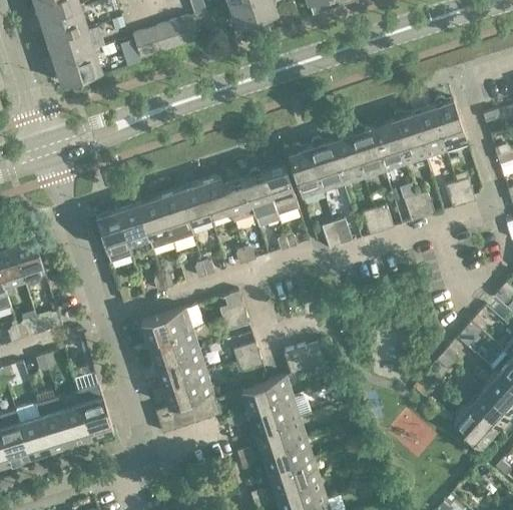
[(76,0),(35,0),(34,0),(38,13),(29,16),(31,24),(63,14),(84,7),(82,3),(78,5),(76,0)]
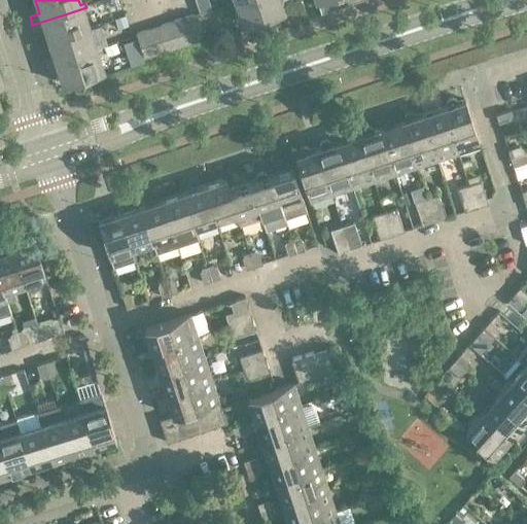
[(251,0),(236,5),(243,27),(283,14),(278,0),(251,0)]
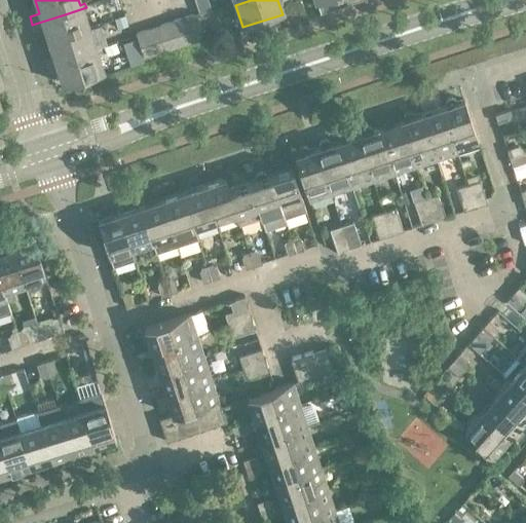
[(86,7),(65,14),(32,25),(35,33),(45,30),(49,43),(65,37),(88,30),(82,12),(87,11),(86,7)]
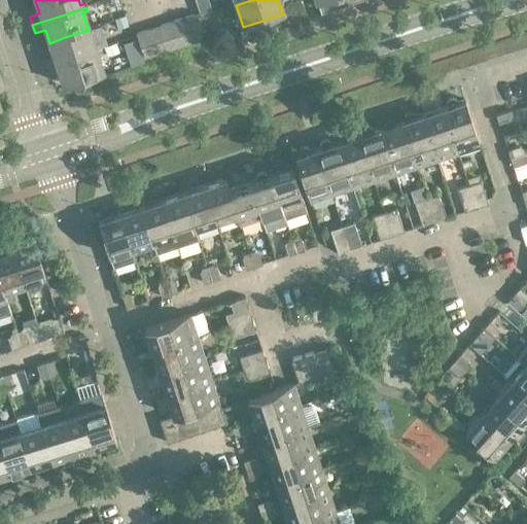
[(196,19),(195,19),(183,23),(191,46),(204,42),(196,19)]
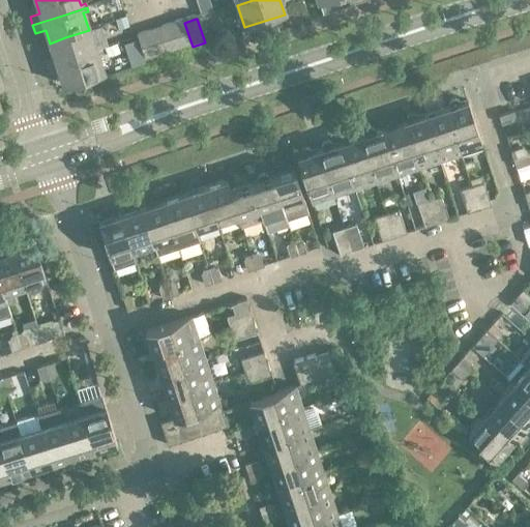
[(184,23),(173,26),(181,51),(193,47),(184,23)]
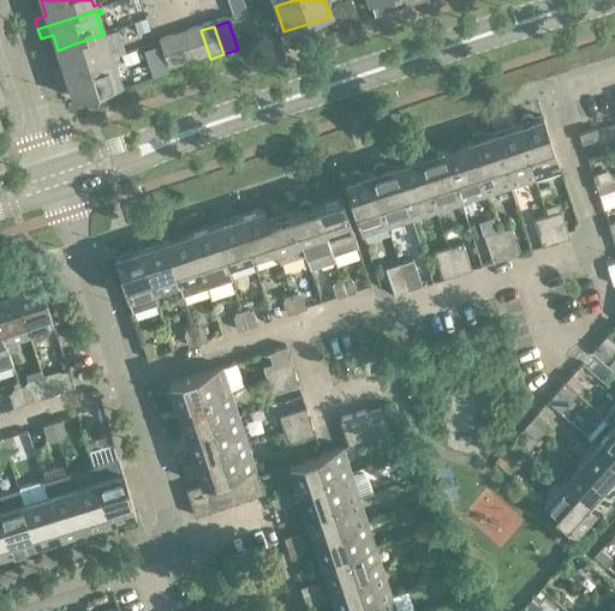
[(201,30),(186,35),(196,64),(210,59),(201,30)]
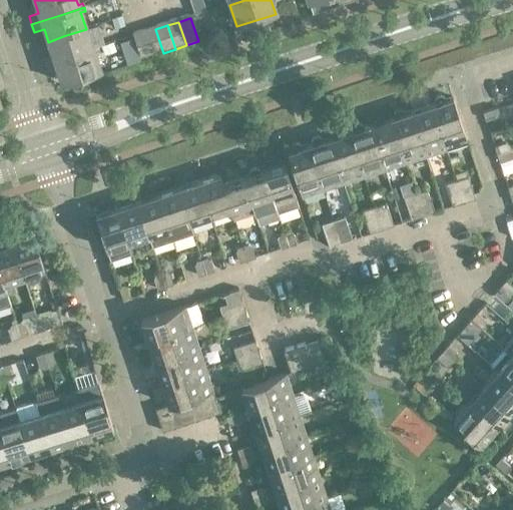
[(86,29),(63,36),(48,42),(52,54),(42,57),(45,65),(63,59),(97,48),(96,44),(91,46),(86,29)]
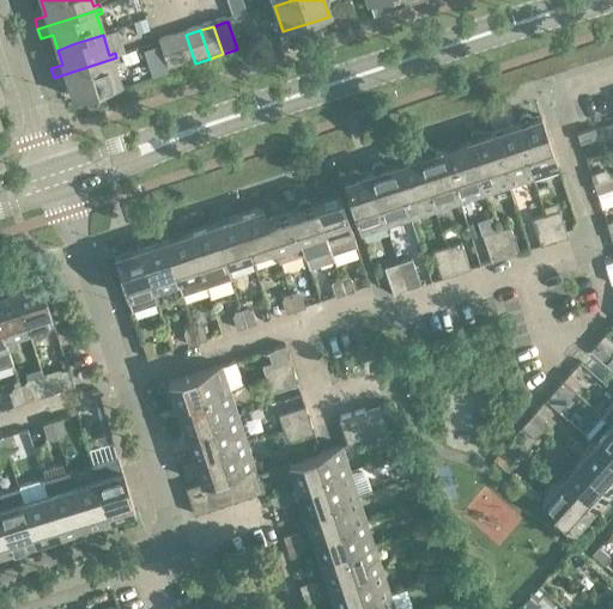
[(186,35),(173,40),(182,67),(195,64),(186,35)]
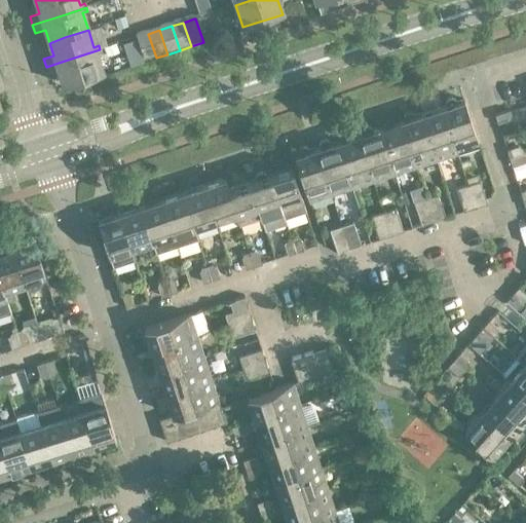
[(148,34),(138,37),(145,62),(156,58),(148,34)]
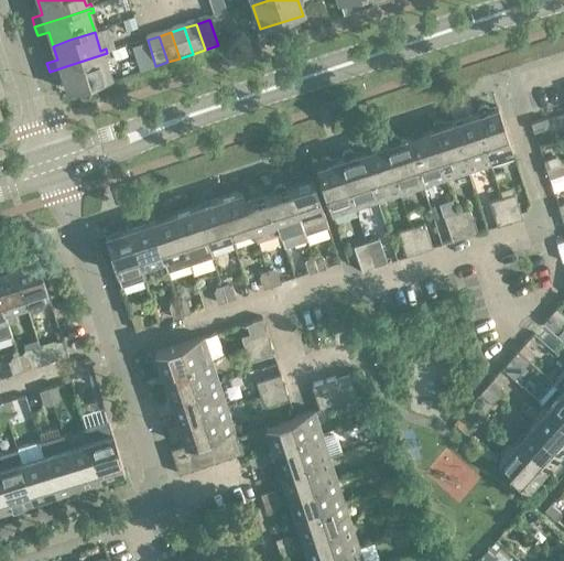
[(107,53),(69,65),(50,72),(53,81),(63,77),(67,93),(109,78),(104,58),(108,57),(107,53)]
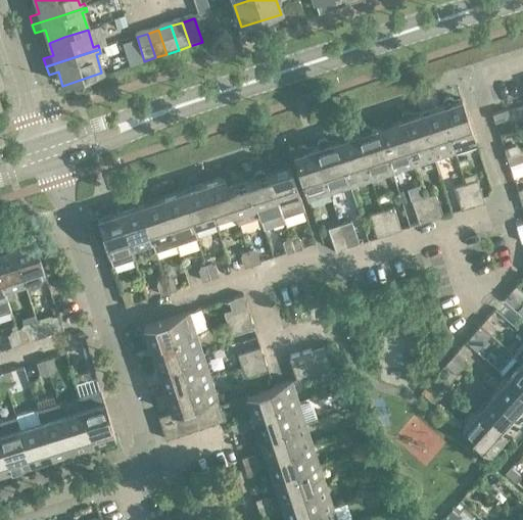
[(462,101),(439,108),(455,153),(476,146),(462,101)]
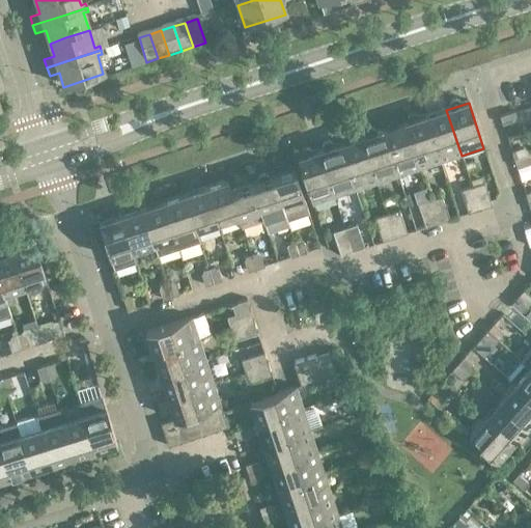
[(446,110),(425,117),(441,163),(462,156),(446,110)]
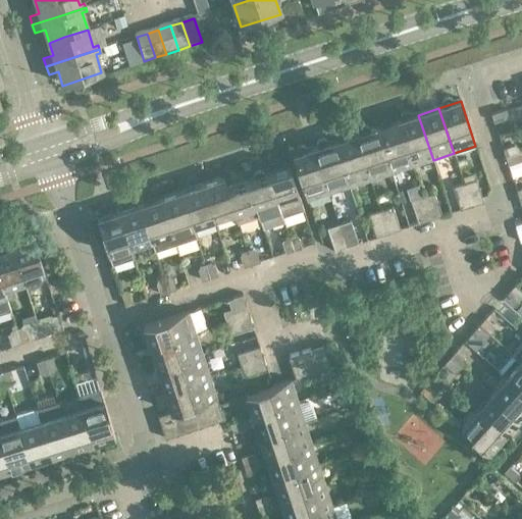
[(507,116),(505,112),(505,111),(491,116),(493,124),(505,120),(507,116)]
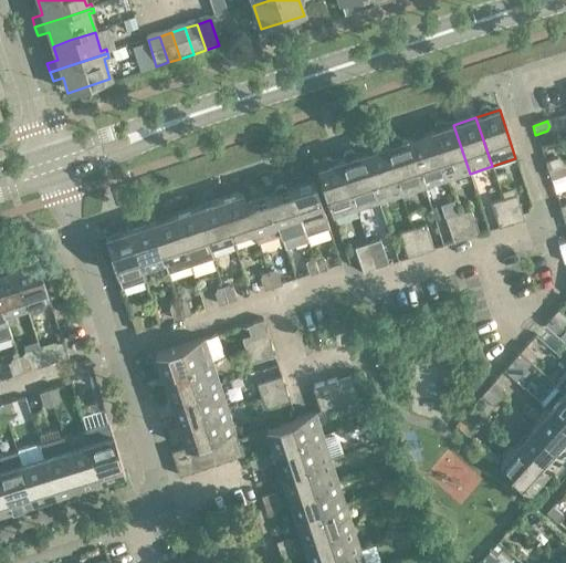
[(453,125),(430,132),(447,181),(470,174),(453,125)]
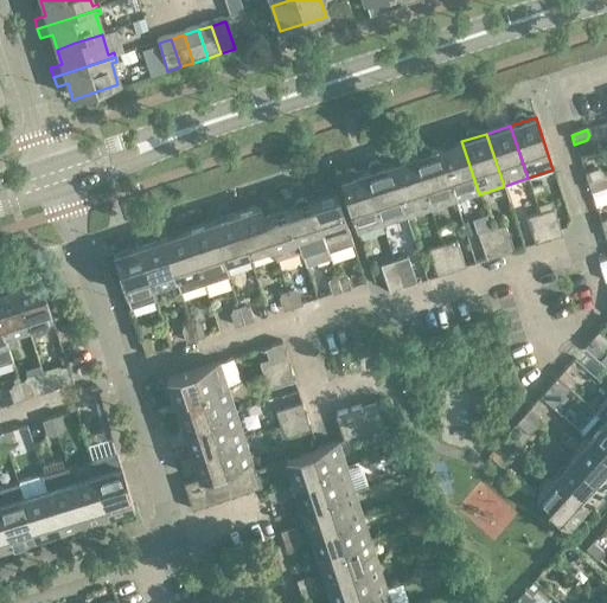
[(461,141),(438,149),(455,203),(479,194),(461,141)]
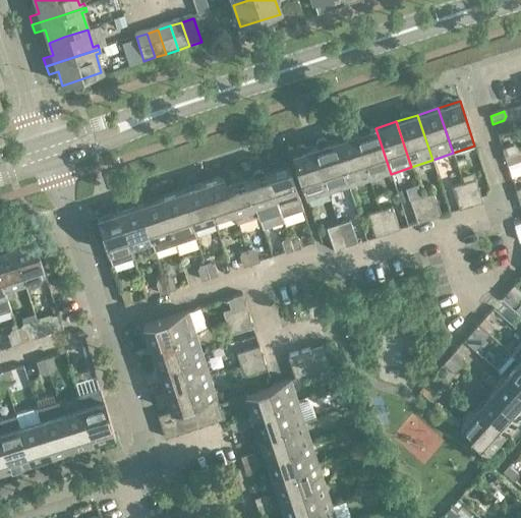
[(375,128),(354,135),(369,180),(391,174),(375,128)]
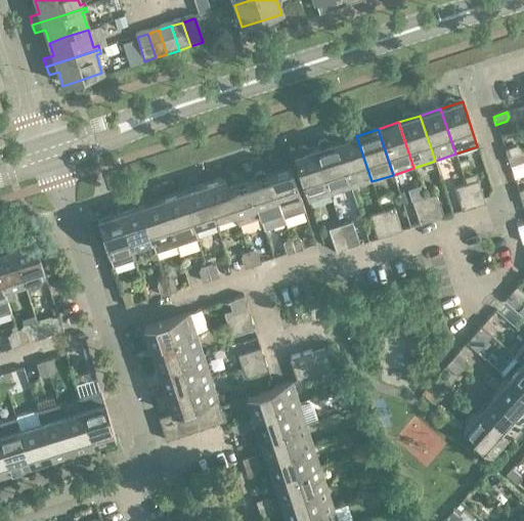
[(356,136),(336,143),(351,188),(372,181),(356,136)]
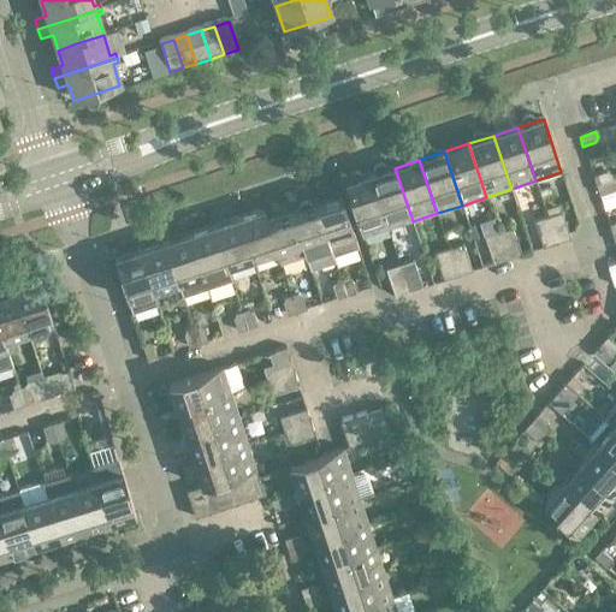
[(395,168),(369,176),(388,230),(413,221),(395,168)]
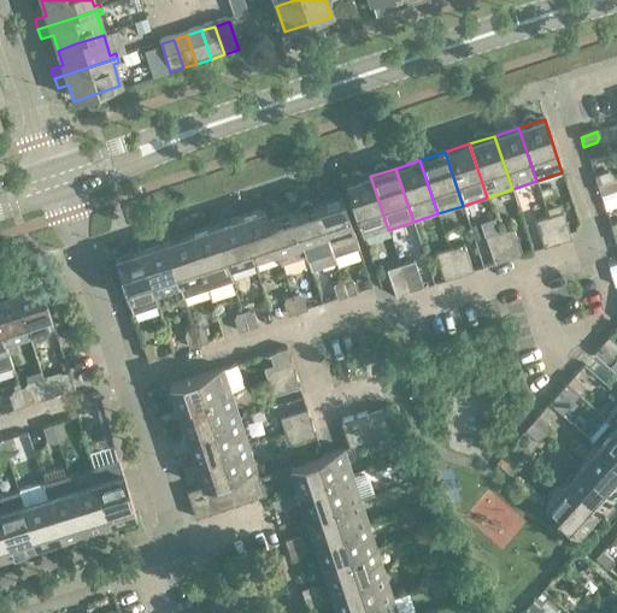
[(607,174),(594,177),(597,187),(613,182),(611,176),(607,174)]
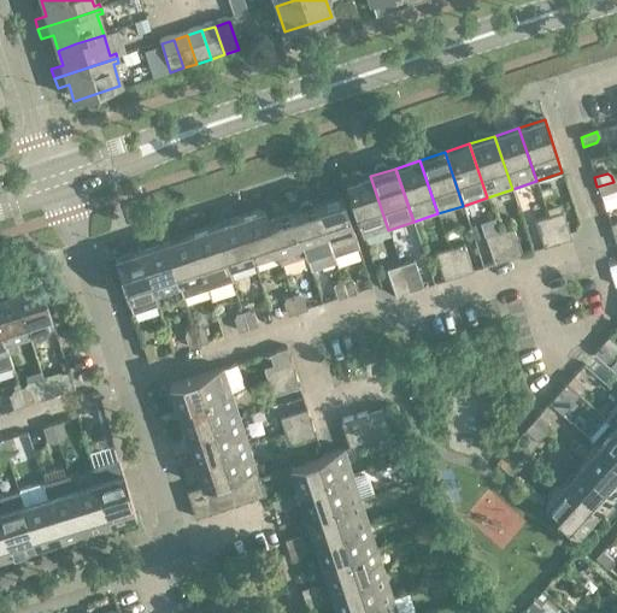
[(370,176),(345,184),(363,239),(388,230),(370,176)]
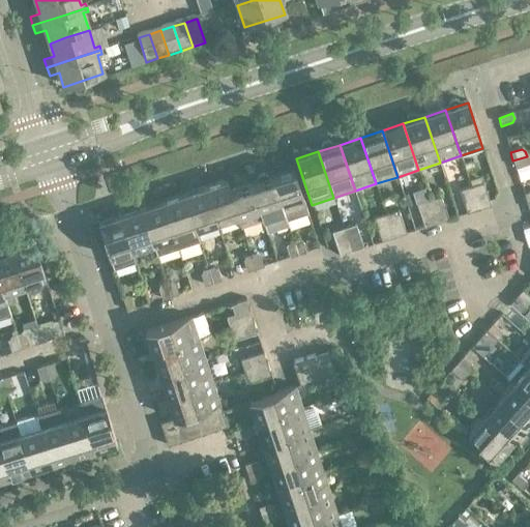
[(527,156),(512,160),(516,169),(527,166),(529,162),(527,156)]
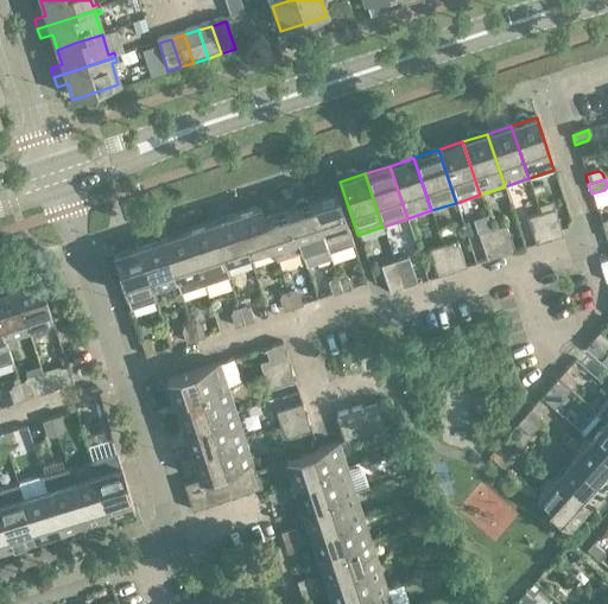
[(354,247),(337,197),(312,205),(329,255),(354,247)]
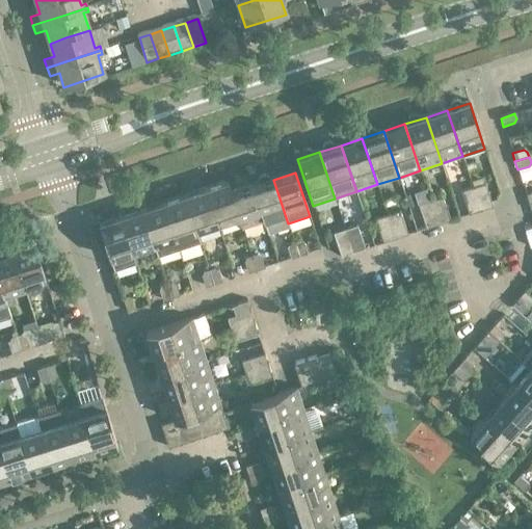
[(288,223),(273,180),(251,187),(264,221),(268,235),(289,228),(288,223)]
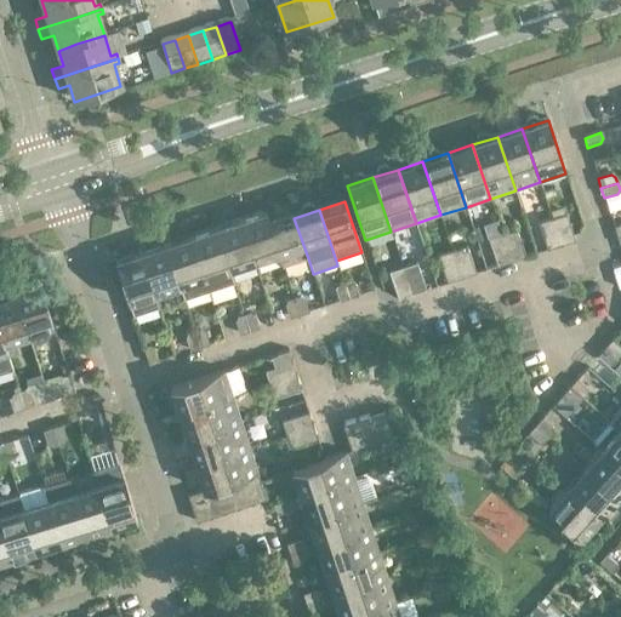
[(266,212),(240,221),(254,262),(278,255),(279,253),(269,226),(271,226),(266,212)]
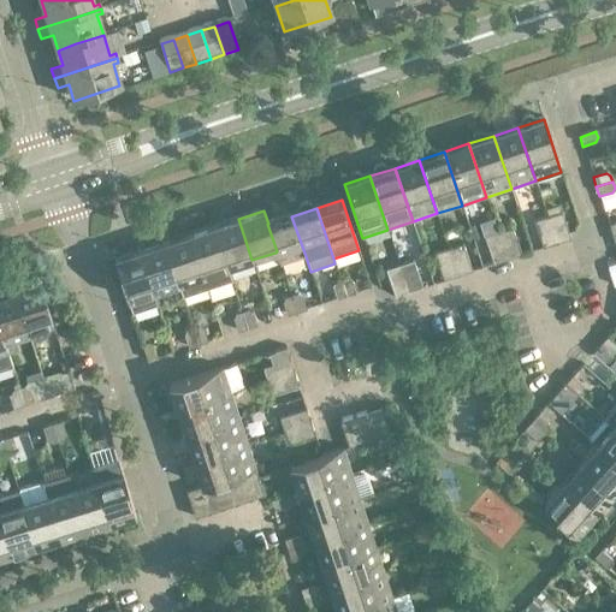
[(570,241),(568,235),(562,213),(548,218),(557,245),(570,241)]
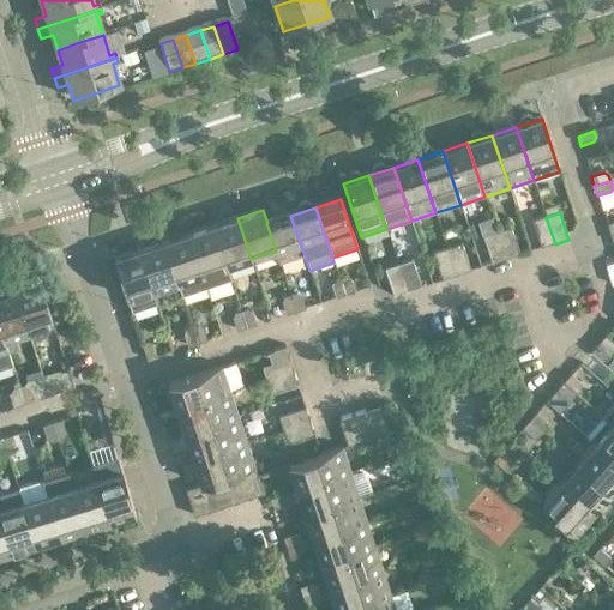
[(290,216),(268,223),(266,223),(276,251),(275,252),(280,264),(305,255),(290,216)]
